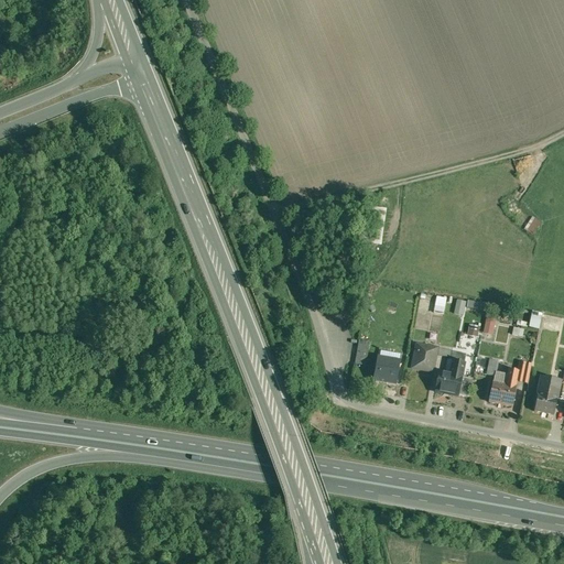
[(523,229),(533,236),(541,221),(532,216),(523,229)]
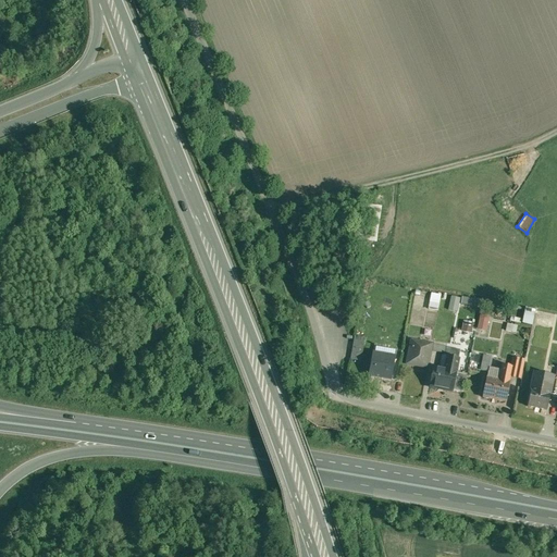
[(429,308),(440,308),(440,293),(430,293),(429,308)]
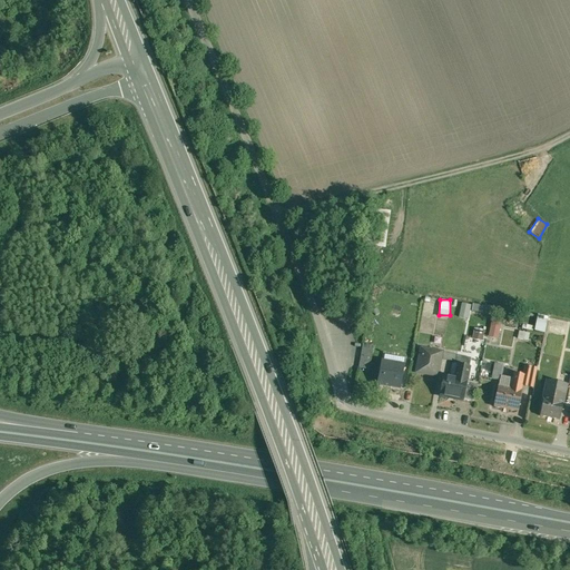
[(468,318),(471,304),(462,302),(459,316),(468,318)]
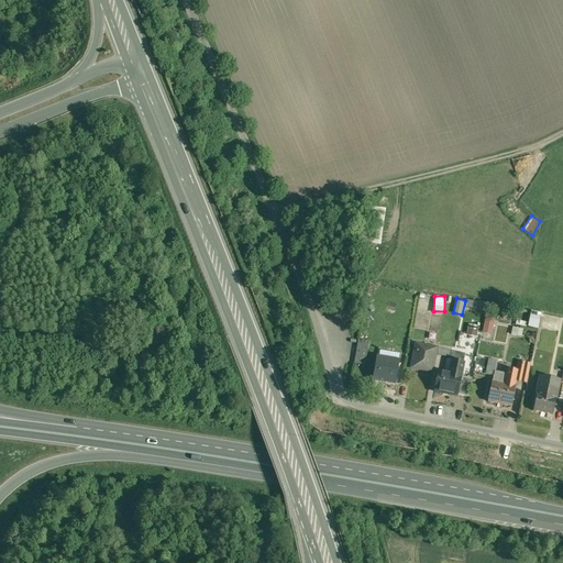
[(465,305),(478,308),(479,302),(467,299),(465,305)]
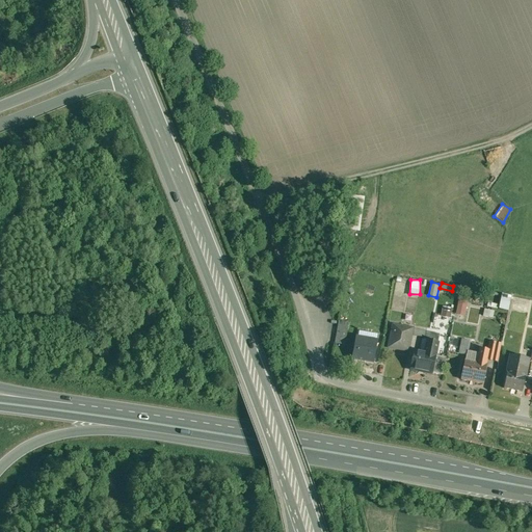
[(508,310),(511,295),(501,293),(499,309),(508,310)]
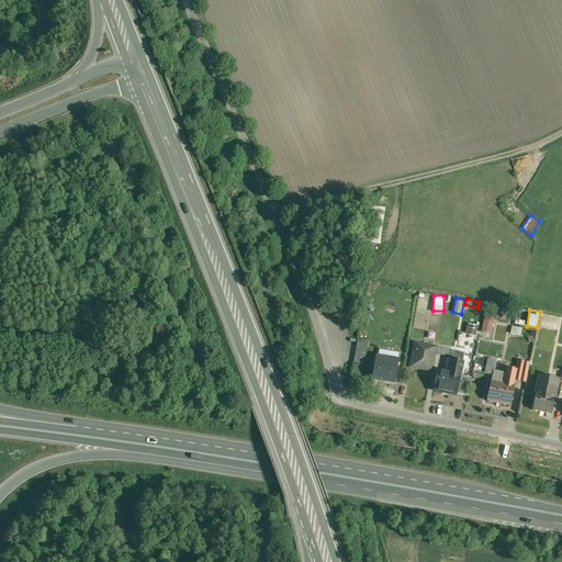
[(481,332),(491,333),(493,322),(484,319),(481,332)]
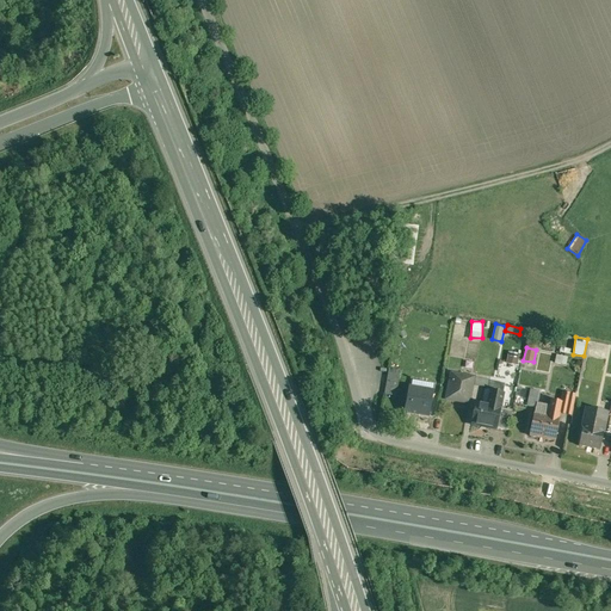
[(506,362),(518,363),(519,352),(507,351),(506,362)]
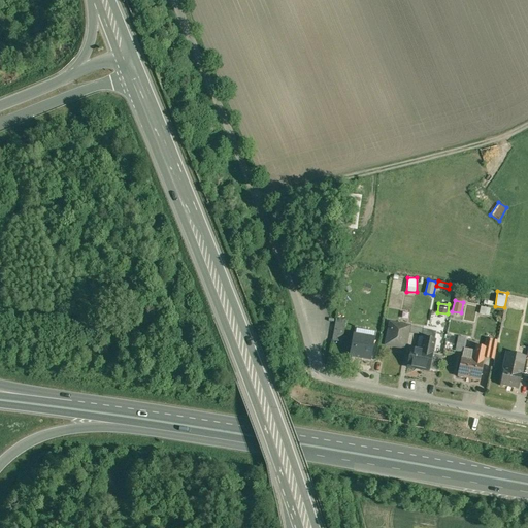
[(480,312),(489,315),(490,308),(481,306),(480,312)]
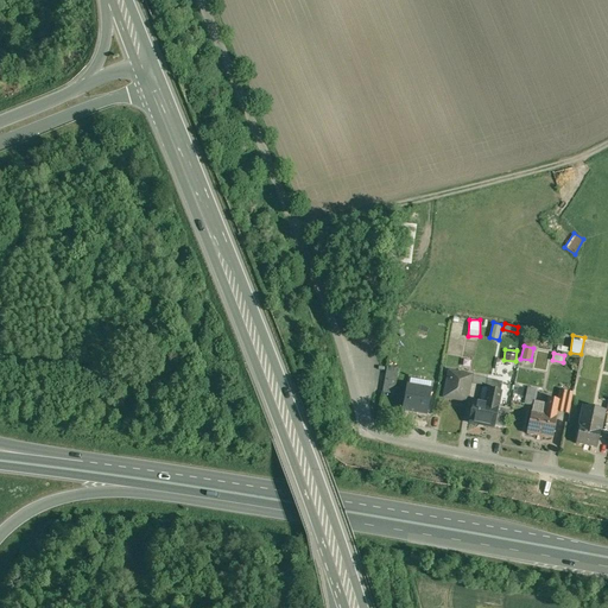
[(387,365),(385,378),(392,379),(394,366),(387,365)]
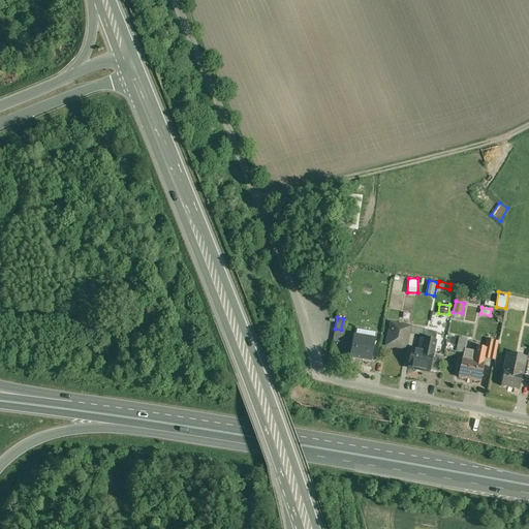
[(410,327),(391,323),(386,345),(406,349),(410,328),(410,327)]
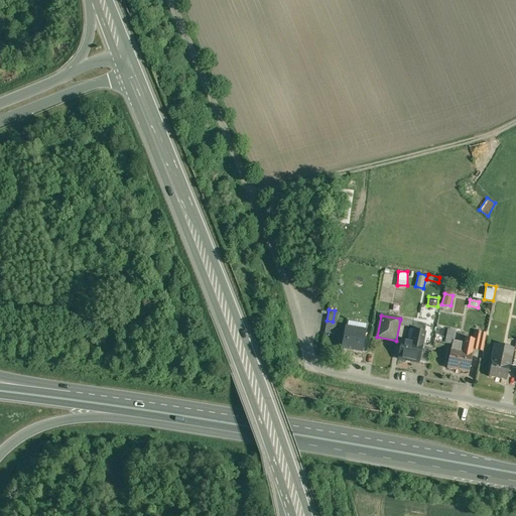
[(426,325),(413,323),(413,321),(400,319),(399,325),(411,328),(411,330),(414,331),(424,333),(426,325)]
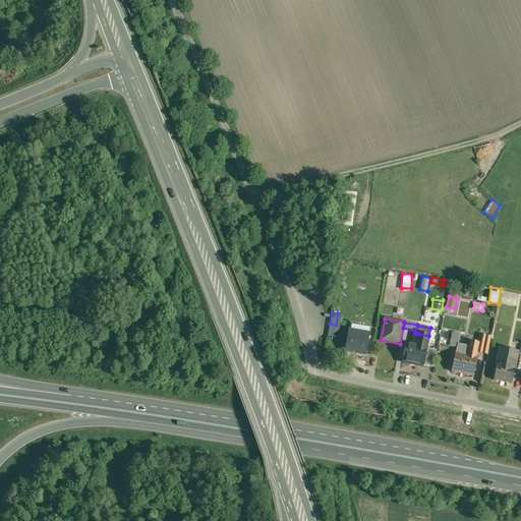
[(368,335),(349,331),(346,351),(365,354),(368,335)]
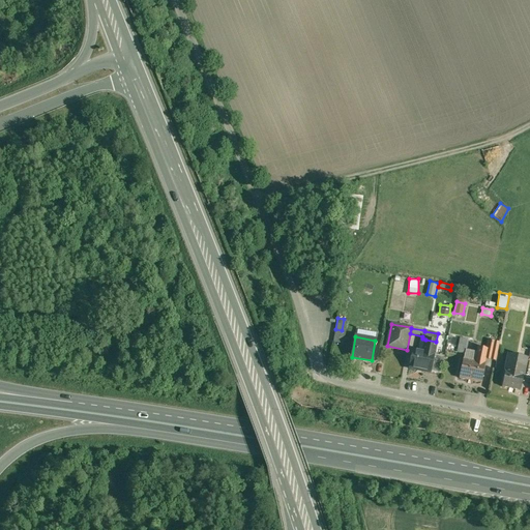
[(436,342),(425,340),(423,353),(412,350),(409,369),(431,373),(431,372),(441,374),(444,357),(434,355),(433,355),(436,342)]
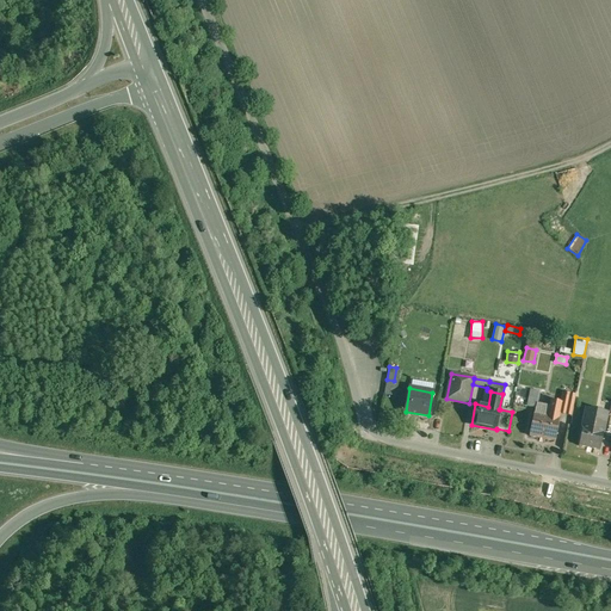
[(537,399),(529,397),(528,407),(536,408),(537,399)]
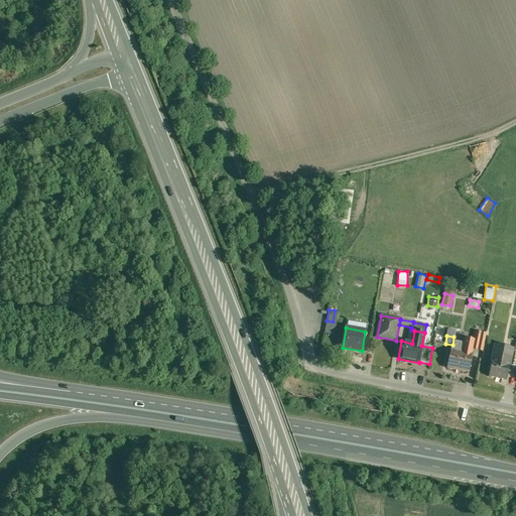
[(465,339),(462,353),(450,351),(446,368),(469,373),(472,355),(475,341),(465,339)]
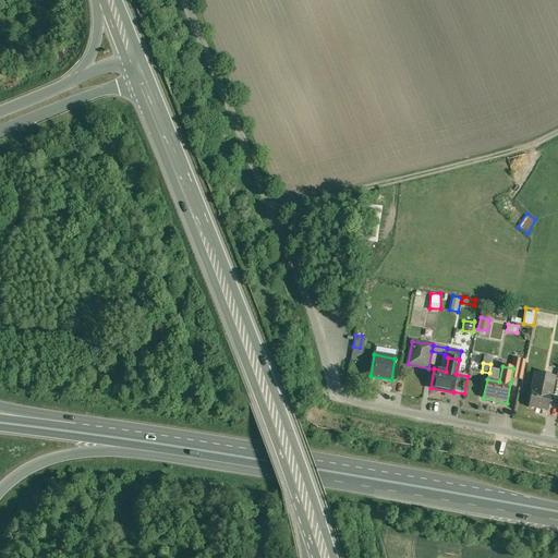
[(554,377),(535,374),(532,391),(529,408),(547,411),(550,395),(554,377)]
